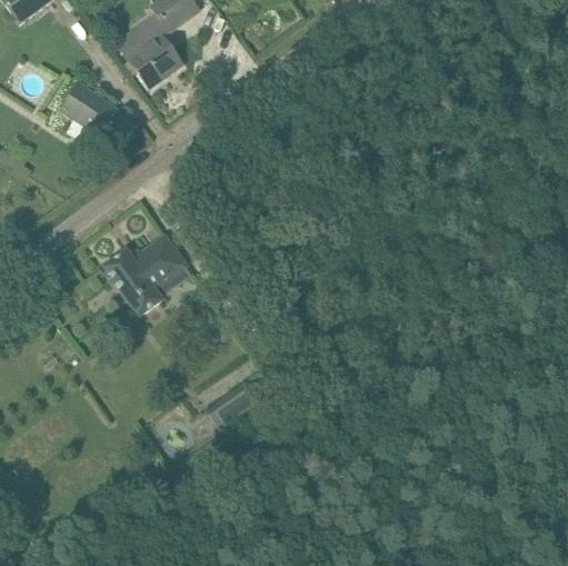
[(0,0),(18,25),(50,0),(0,0)]
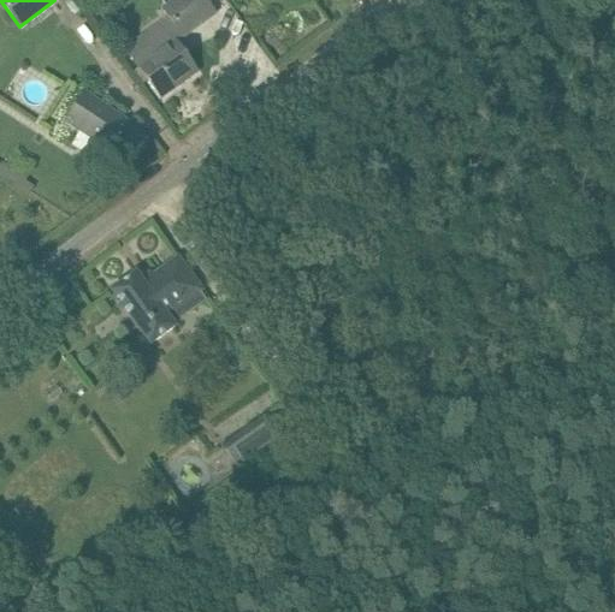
[(169,0),(161,5),(167,13),(182,33),(213,9),(206,0),(169,0)]
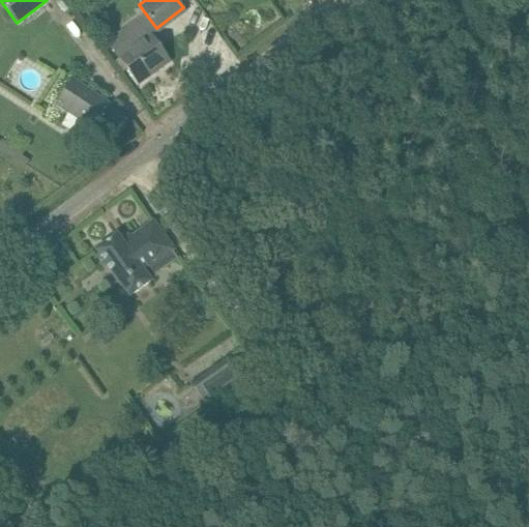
[(156,42),(149,33),(149,32),(118,54),(139,82),(169,59),(156,42)]
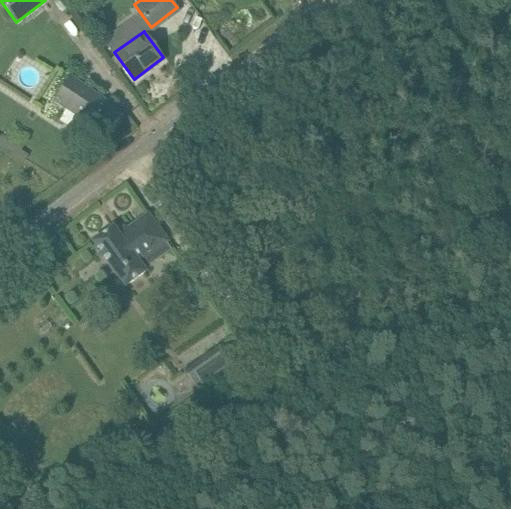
[(122,110),(70,75),(54,100),(106,134),(122,110)]
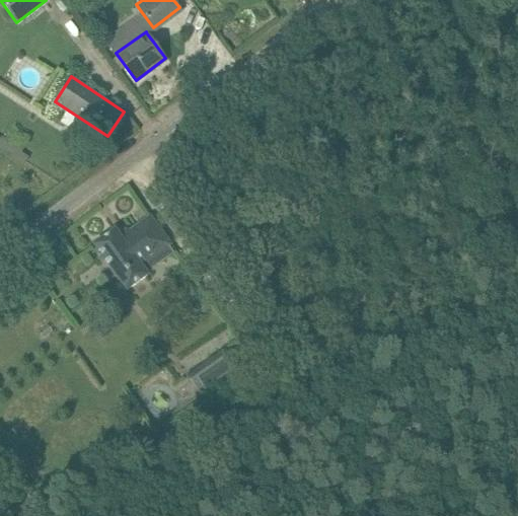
[(115,229),(94,243),(127,287),(146,273),(145,272),(139,263),(155,252),(167,243),(168,242),(159,231),(160,230),(149,216),(128,231),(126,229),(119,234),(115,229)]
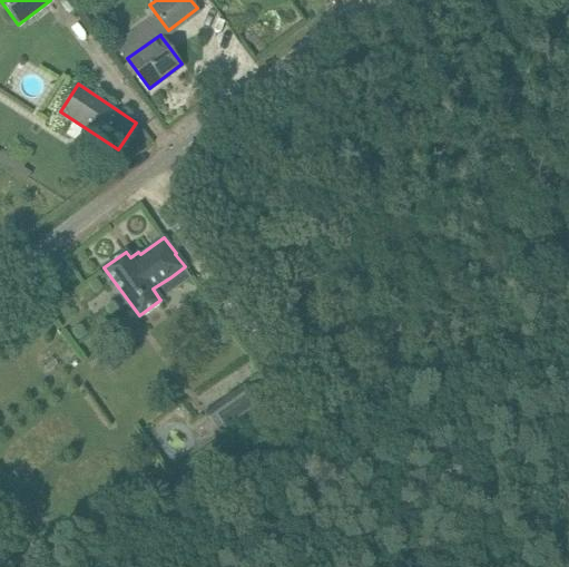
[(244,381),(204,411),(218,431),(260,402),(244,381)]
